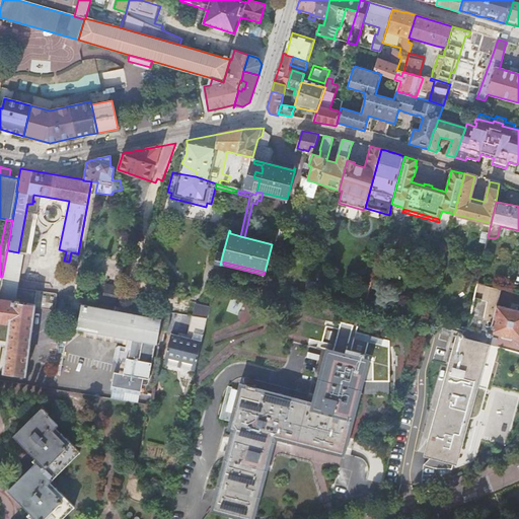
[(467,327),(464,326),(463,334),(459,332),(458,337),(457,336),(428,440),(456,448),(469,399),(468,399),(479,359),(483,360),(487,344),(490,345),(490,346),(518,354),(518,349),(518,310),(497,305),(495,312),(485,310),(491,286),(477,283),(467,327)]
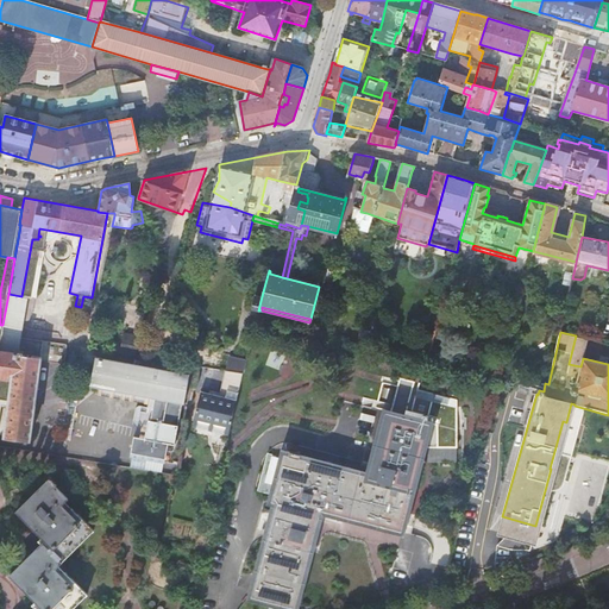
[(136,349),(138,336),(123,333),(121,343),(112,341),(111,351),(135,356),(136,349)]
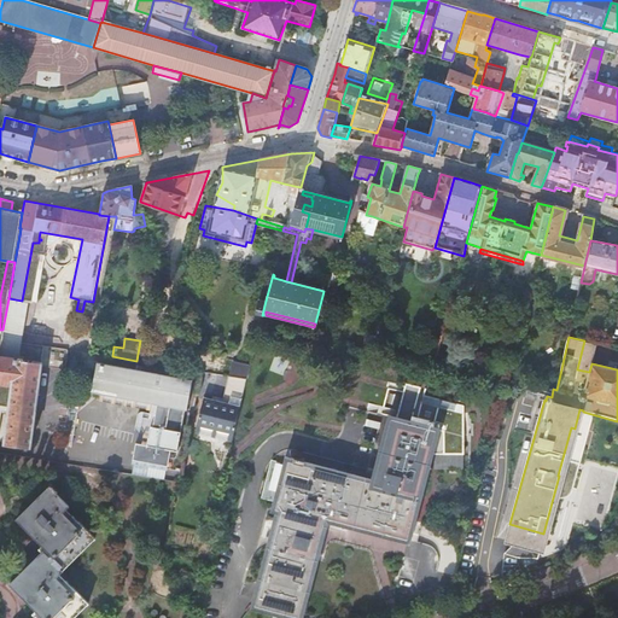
[(0,355),(0,380),(12,383),(4,442),(30,445),(41,366),(66,368),(69,349),(19,342),(17,359),(0,355)]
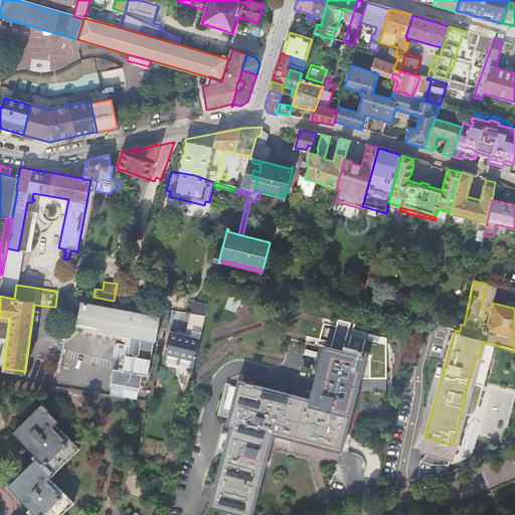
[(132,335),(131,340),(129,348),(120,347),(116,368),(115,368),(112,385),(146,391),(154,344),(152,344),(153,339),(155,339),(155,340),(156,340),(160,315),(80,302),(76,326),(87,328),(87,327),(132,335)]
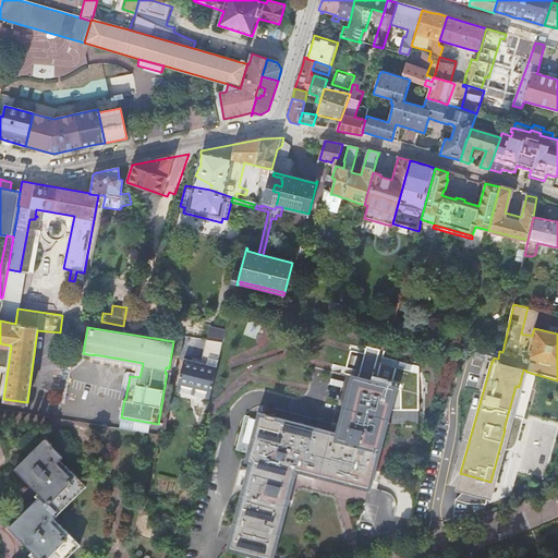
[(223,342),(225,337),(226,331),(210,328),(208,339),(223,342)]
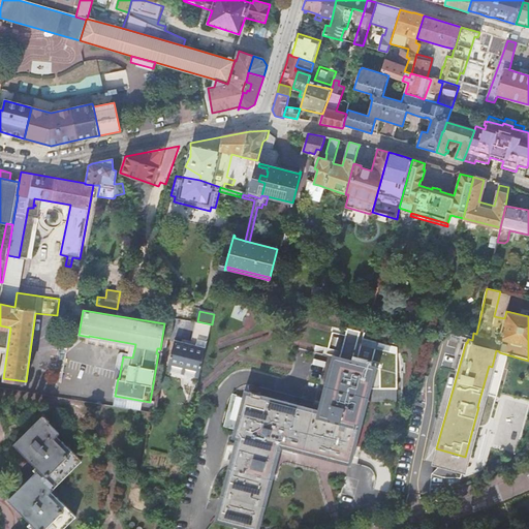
[(190,343),(174,339),(167,367),(199,374),(211,324),(196,322),(195,321),(190,343)]
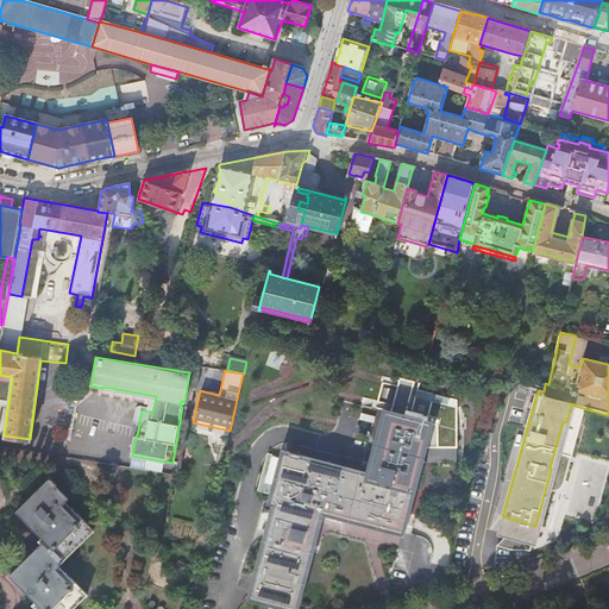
[(276,503),(251,596),(295,608),(322,510),(402,532),(434,412),(389,400),(368,478),(350,473),(351,470),(284,452),(284,453),(267,449),(256,490),(272,495),(271,501),(276,503)]
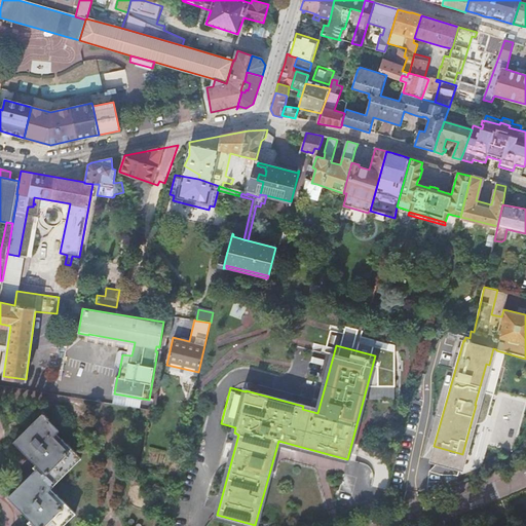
[(462,454),(434,446),(434,447),(430,460),(463,470),(496,350),(496,349),(493,348),(489,365),(486,364),(475,405),(476,405),(462,454)]
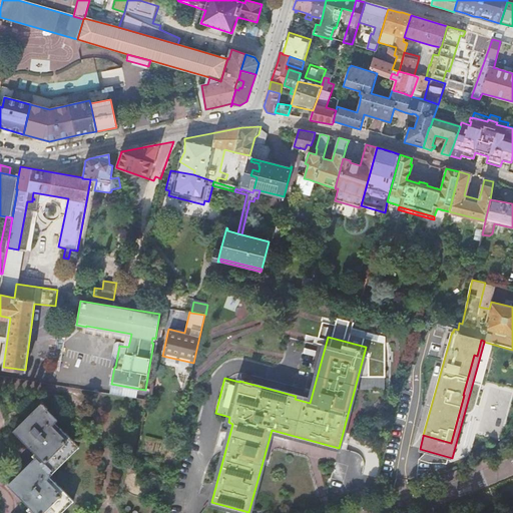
[(53,355),(52,371),(98,372),(99,355),(53,355)]
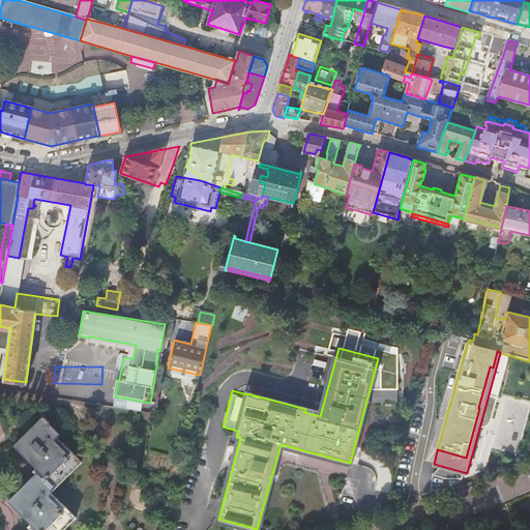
[(64,529),(77,518),(58,499),(55,501),(49,495),(82,462),(63,443),(60,445),(54,440),(59,434),(49,422),(50,421),(45,415),(15,445),(37,468),(34,471),(36,473),(9,501),(32,524),(30,526),(32,529),(30,529),(64,529)]
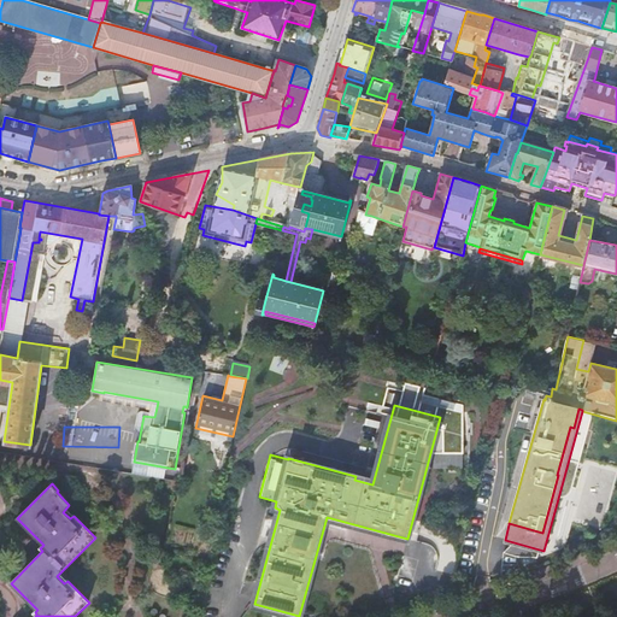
[(462,563),(459,574),(471,576),(474,566),(462,563)]
